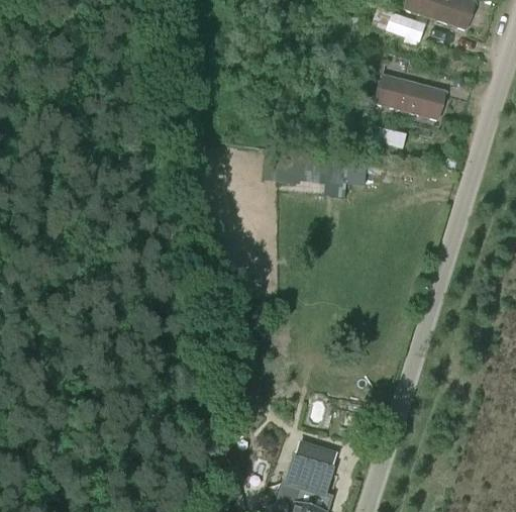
[(405,0),(403,8),(466,29),(476,0),(405,0)]
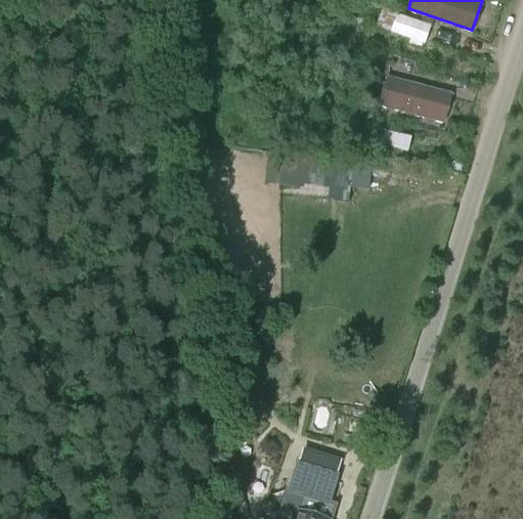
[(431,24),(397,12),(400,6),(385,1),(377,25),(391,30),(391,31),(425,43),(431,24)]
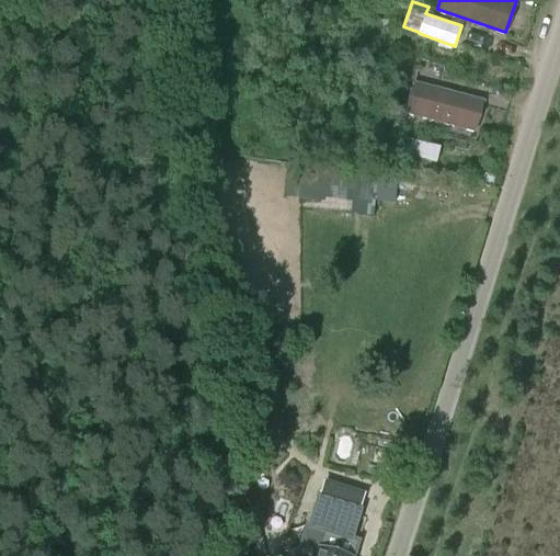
[(406,111),(476,129),(484,97),(415,78),(406,111)]
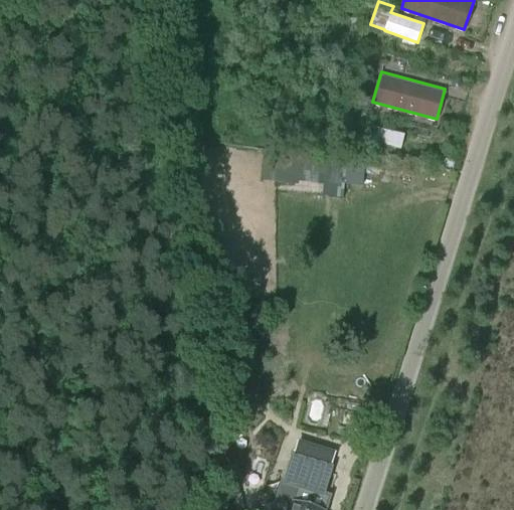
[(369,123),(363,151),(373,154),(376,139),(379,126),(379,125),(369,123)]
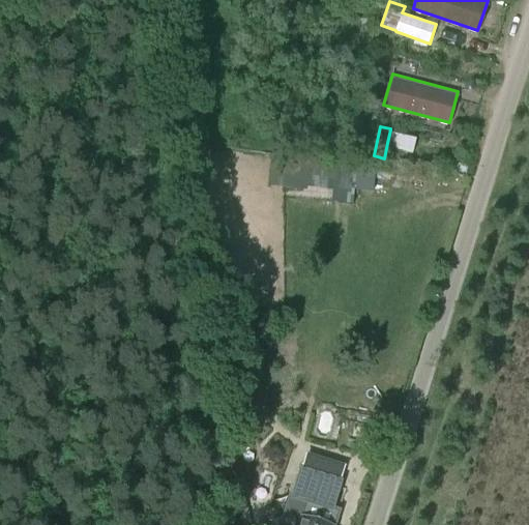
[(374,185),(375,162),(307,157),(307,166),(294,165),(293,182),(331,184),(330,196),(350,197),(351,184),(374,185)]
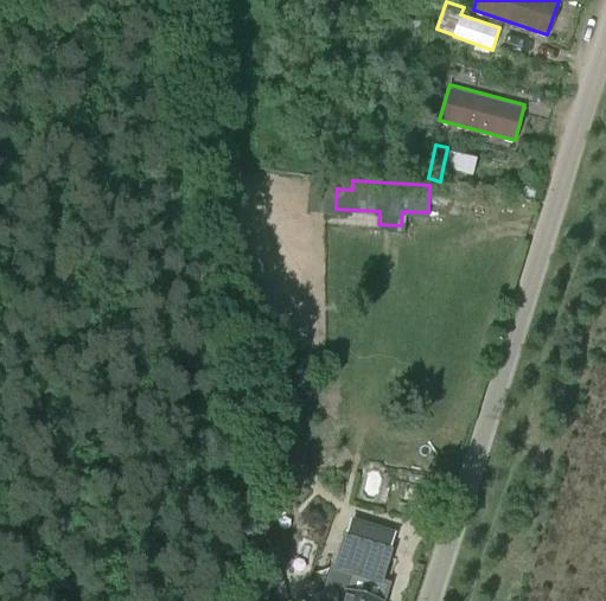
[(425,506),(441,509),(444,492),(428,490),(425,506)]
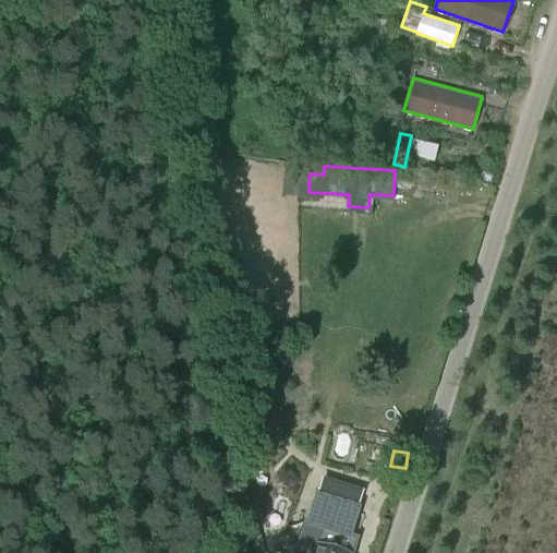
[(306,517),(294,552),(351,552),(358,535),(350,532),(359,504),(317,491),(309,518),(306,517)]
